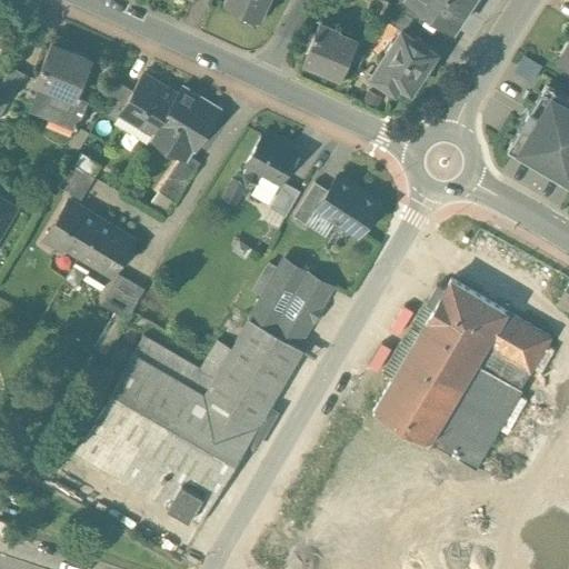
[(269,0),(223,0),(223,1),(261,19),(269,0)]
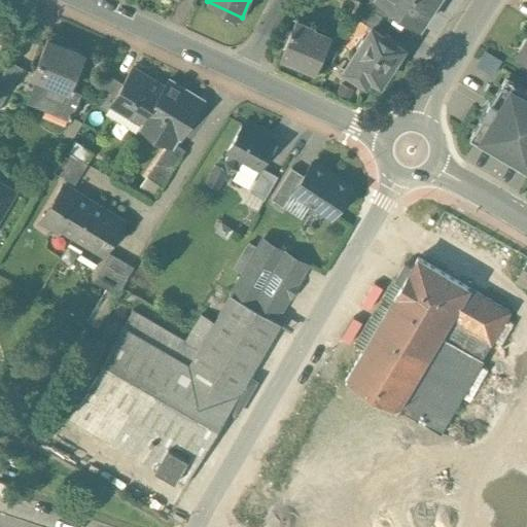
[(392,6),(382,0),(369,0),(366,4),(385,16),(392,6)]
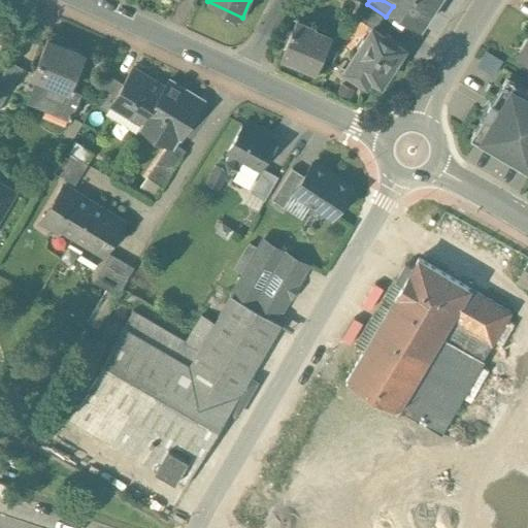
[(437,0),(383,0),(393,6),(421,25),(437,0)]
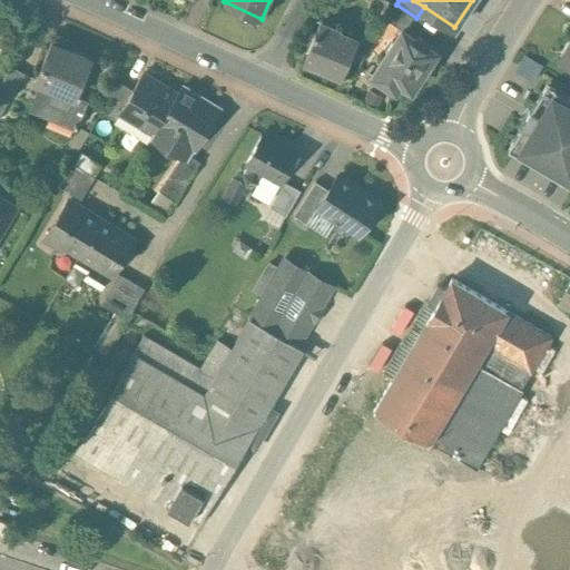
[(416,18),(396,5),(389,19),(403,29),(403,27),(416,36),(424,23),(416,18)]
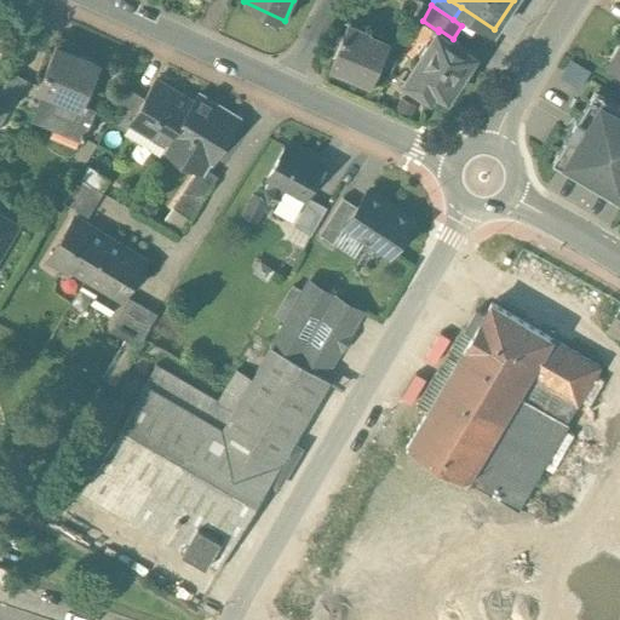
[(369,32),(350,23),(345,33),(343,36),(344,38),(332,64),(373,81),(389,42),(368,34),(369,32)]
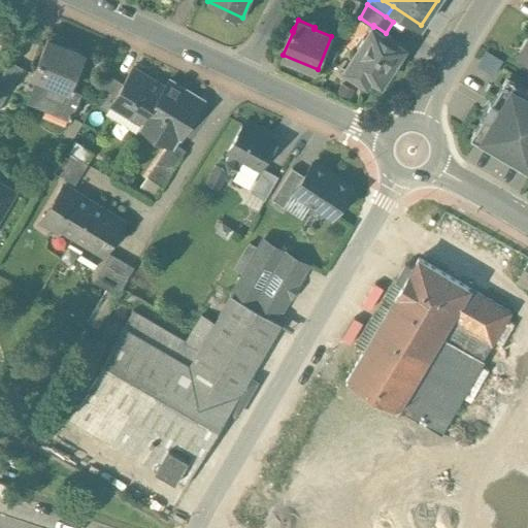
[(386,33),(373,25),(373,27),(366,37),(365,36),(358,45),(360,46),(345,69),(367,84),(372,76),(383,83),(406,46),(386,33)]
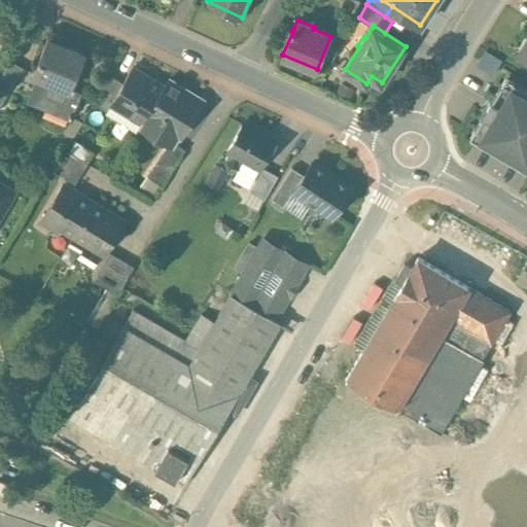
[(85,55),(48,39),(34,74),(36,75),(49,80),(41,101),(73,113),(81,93),(71,89),(85,55)]
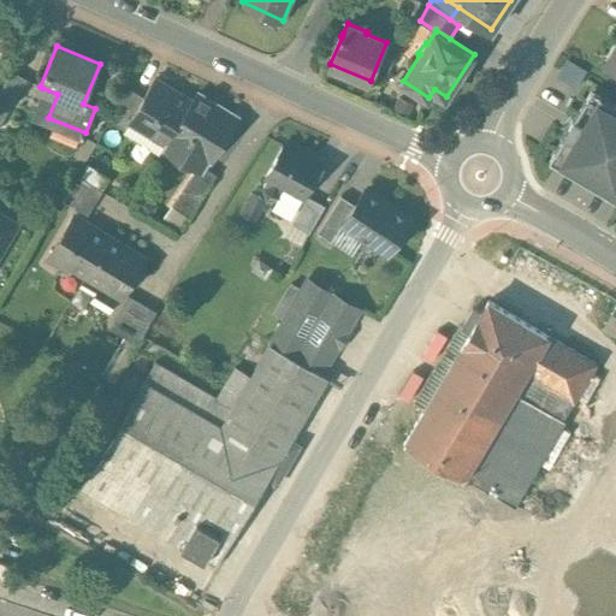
[(567,59),(561,75),(575,80),(580,64),(567,59)]
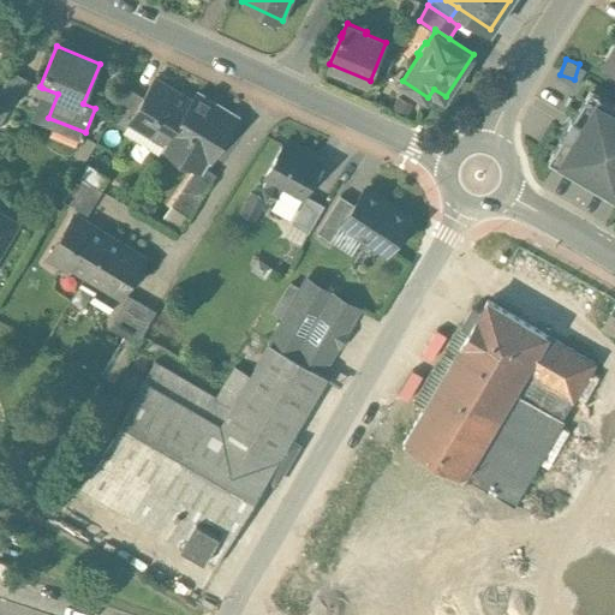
[(13,71),(0,91),(0,126),(28,79),(13,71)]
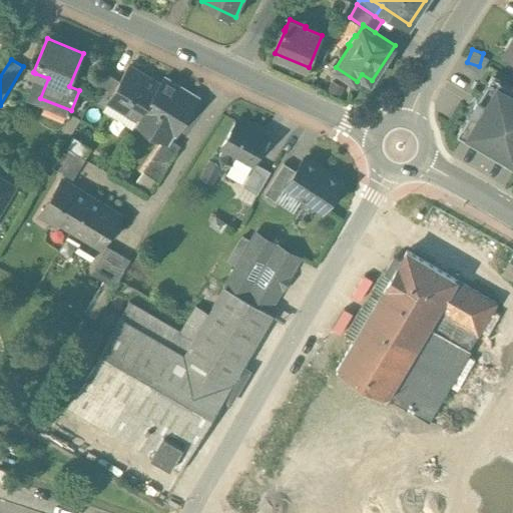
[(159,84),(128,66),(120,81),(108,100),(109,101),(139,119),(159,84)]
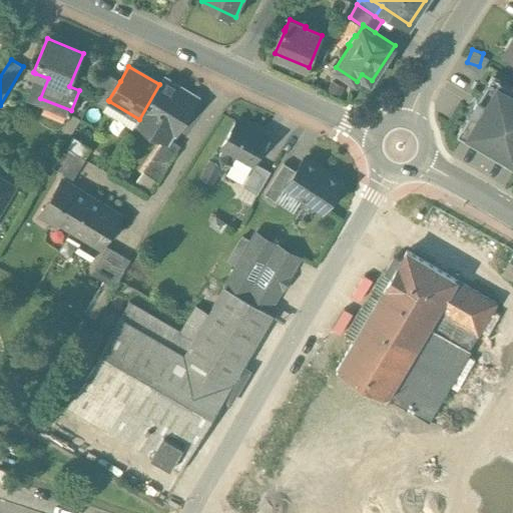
[(48,78),(35,73),(25,98),(69,116),(71,110),(40,98),(48,78)]
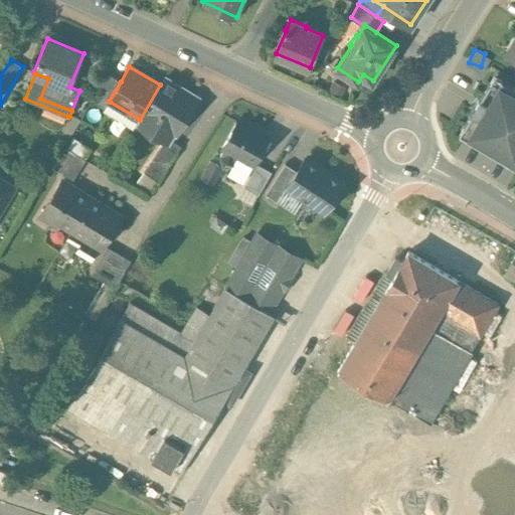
[(121,81),(110,74),(93,102),(105,109),(110,102),(109,101),(121,81)]
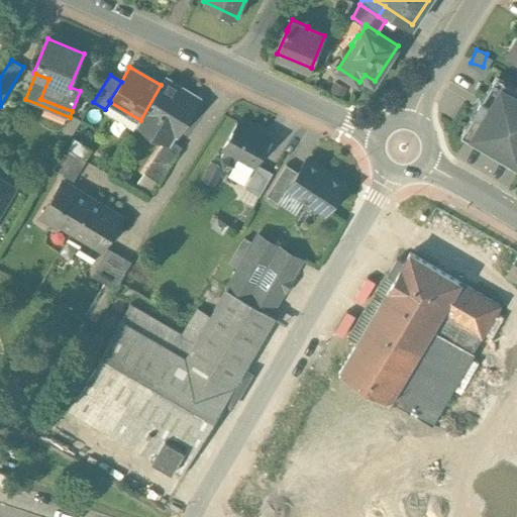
[(196,97),(165,78),(161,85),(140,120),(171,138),(196,97)]
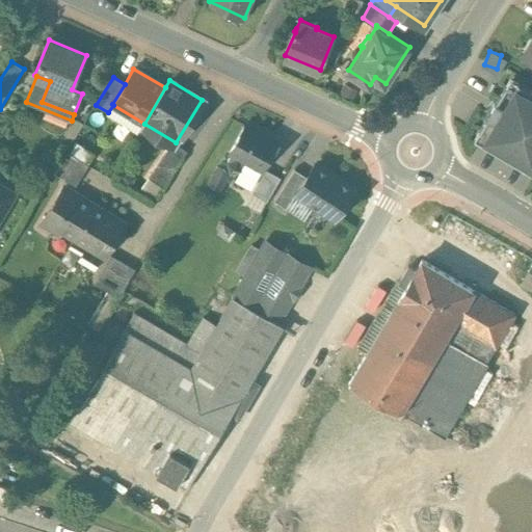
[(531,88),(519,81),(513,89),(506,84),(479,130),(487,134),(482,142),(531,171),(531,169),(531,88)]
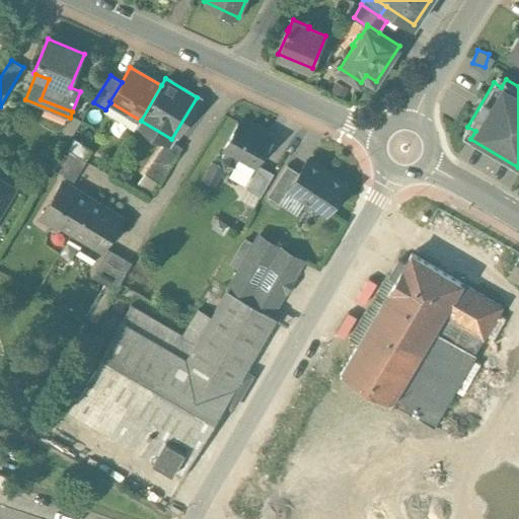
[(271,138),(240,121),(226,147),(228,148),(222,158),(225,168),(235,165),(240,155),(255,164),(271,138)]
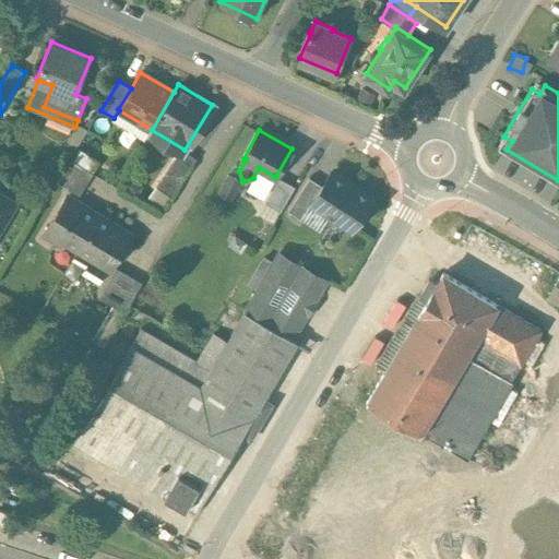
[(179,154),(157,187),(171,198),(181,181),(193,164),(179,154)]
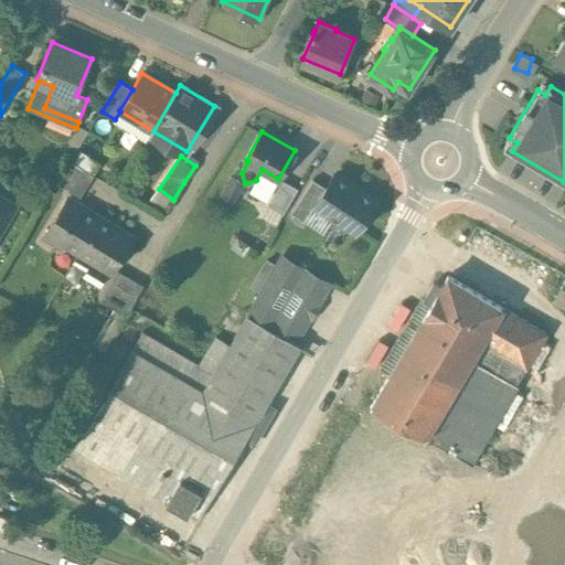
[(94,176),(72,161),(57,184),(81,198),(94,176)]
